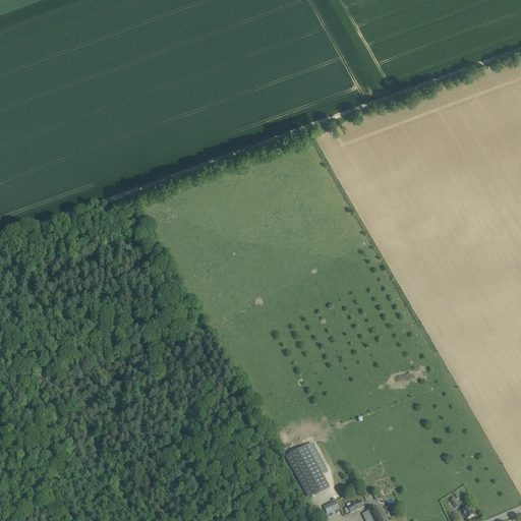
[(307,499),(329,487),(307,446),(286,457),(307,499)]
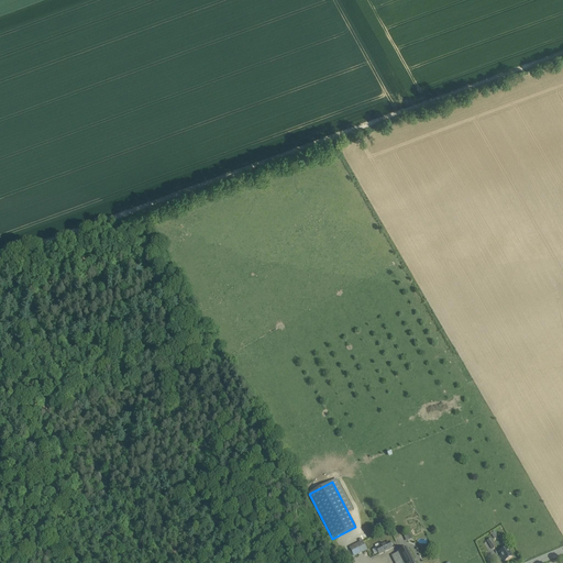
[(363,542),(351,549),(354,555),(366,550),(363,542)]
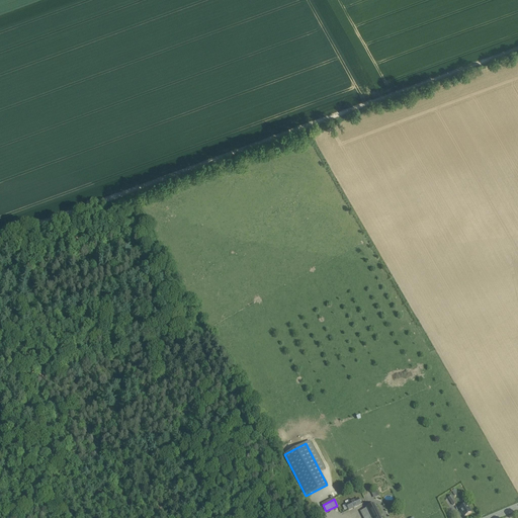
[(358,499),(350,503),(349,500),(345,502),(346,505),(349,510),(361,505),(358,499)]
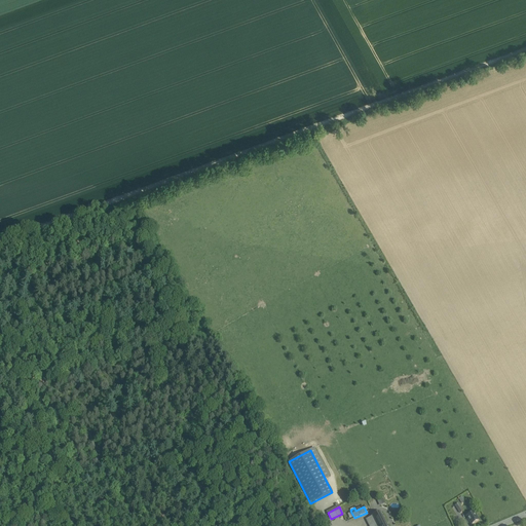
[(386,525),(380,513),(372,517),(377,525),(386,525)]
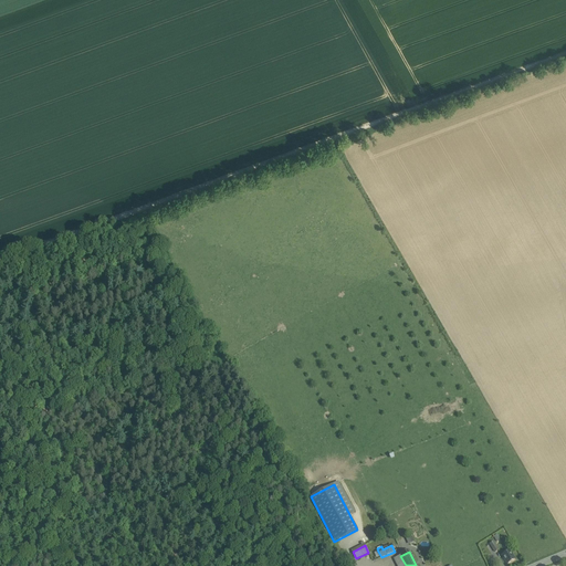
[(510,552),(502,556),(507,565),(515,559),(510,552)]
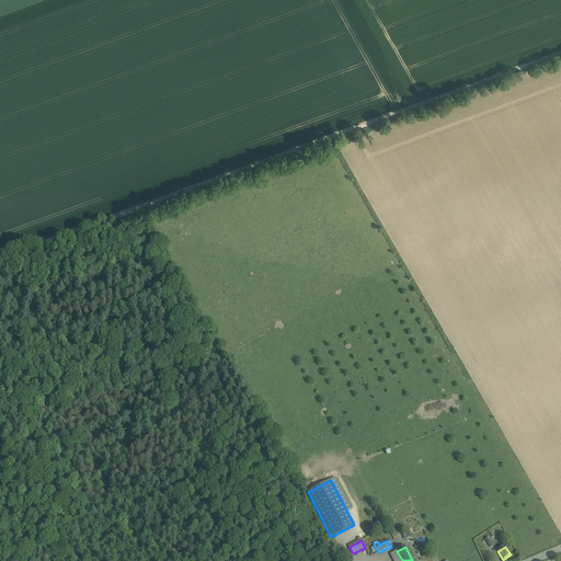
[(402,560),(397,551),(390,554),(393,560),(402,560)]
